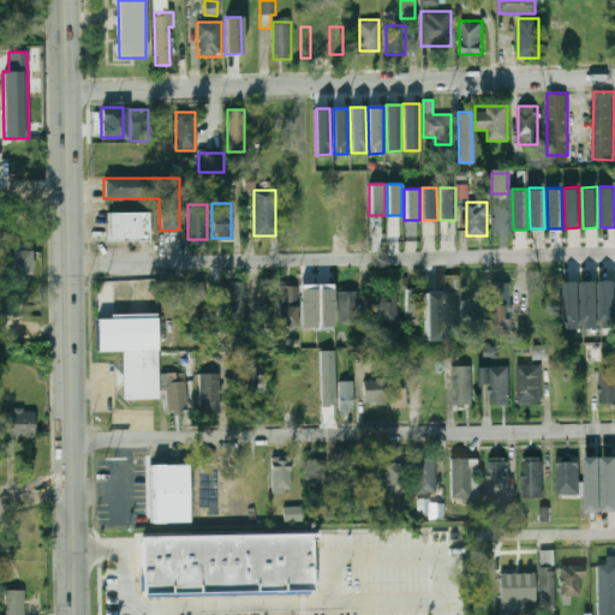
[(507,204),(490,204),(491,232),(507,232),(507,204)]
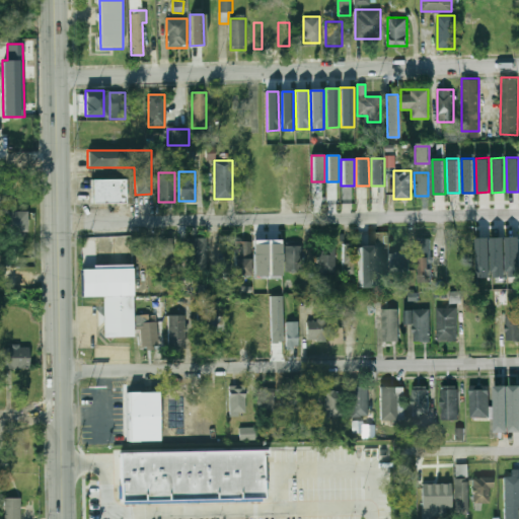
[(126,204),(126,179),(92,179),(92,204),(126,204)]
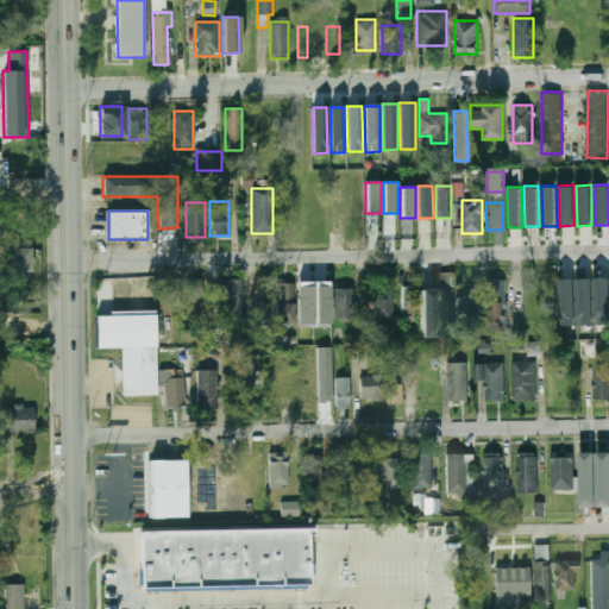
[(378,214),(366,214),(366,234),(380,233),(378,214)]
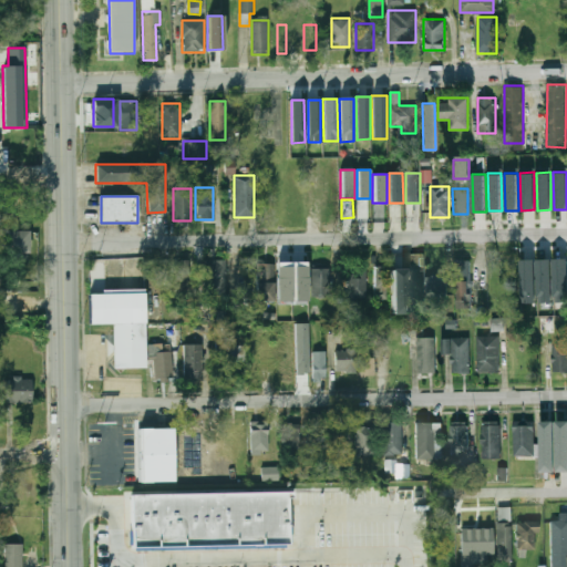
[(29,254),(29,232),(4,232),(4,254),(29,254)]
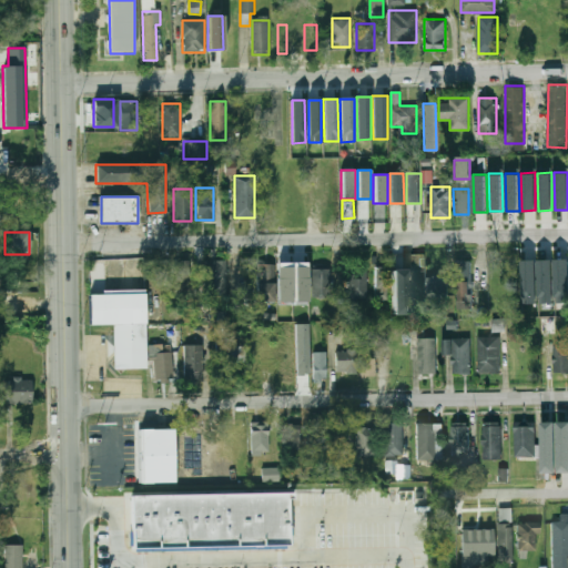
[(540,302),(554,302),(553,259),(539,259),(540,302)]
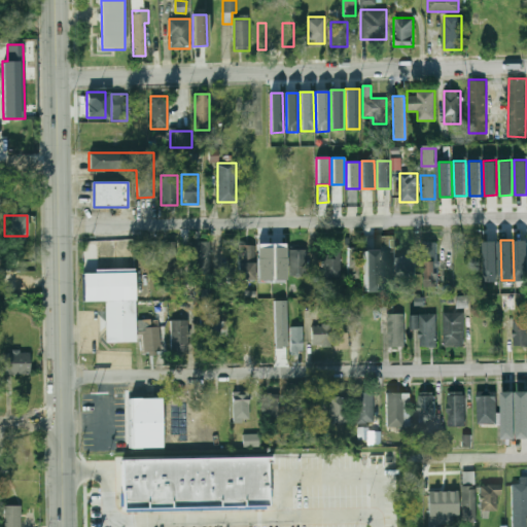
[(516,280),(526,280),(526,240),(515,240),(516,280)]
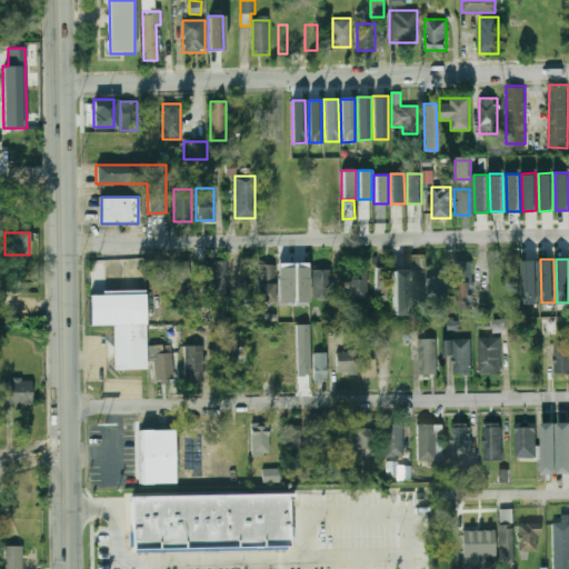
[(472,260),(458,260),(458,309),(472,309),(472,260)]
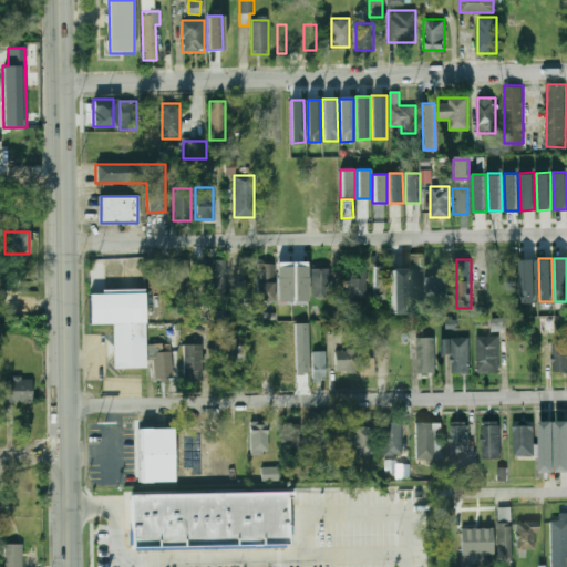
[(523,301),(536,301),(535,259),(522,259),(523,301)]
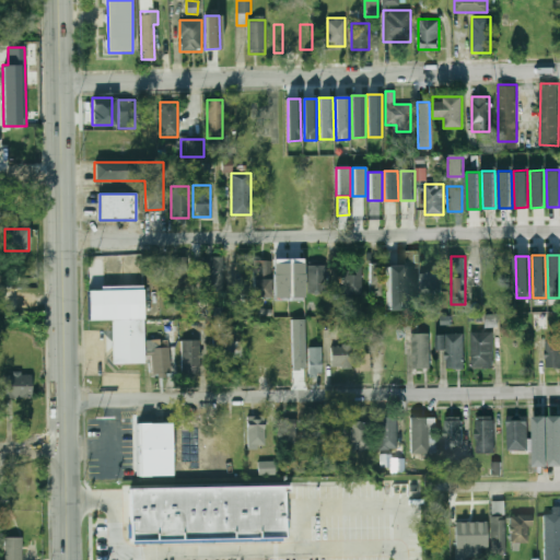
[(201,289),(222,289),(222,257),(201,257),(201,289)]
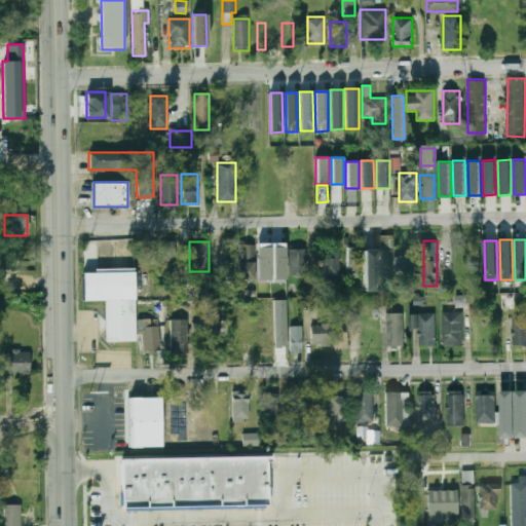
[(254,245),(237,245),(237,279),(254,279),(254,245)]
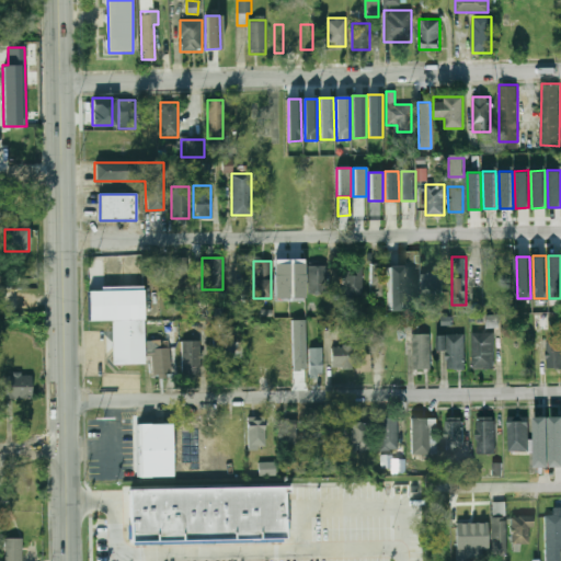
[(370,295),(382,295),(382,262),(370,262),(370,295)]
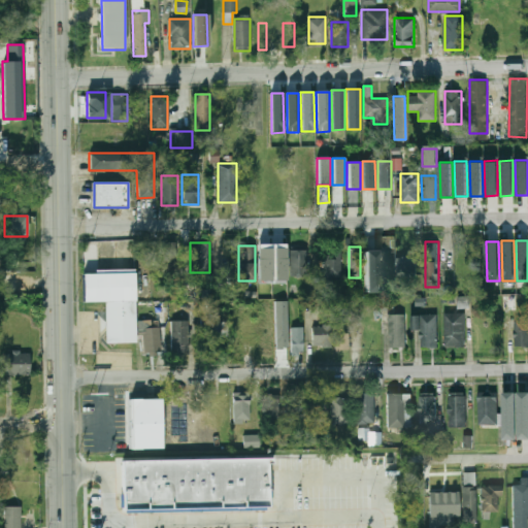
[(306,276),(306,249),(289,249),(289,276),(306,276)]
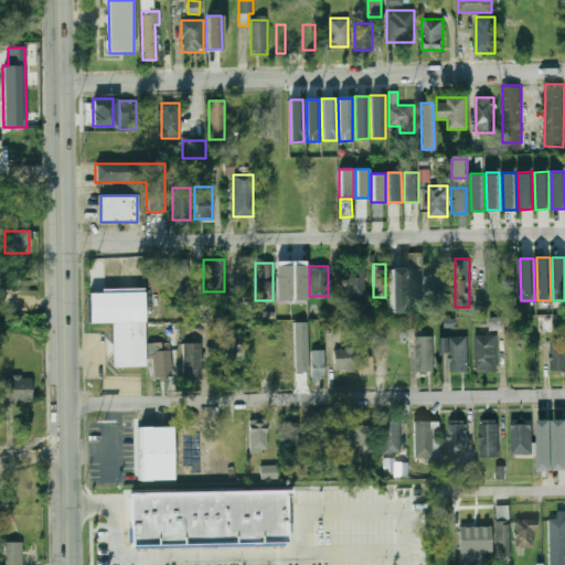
[(334,268),(328,268),(328,289),(339,289),(339,277),(336,277),(334,268)]
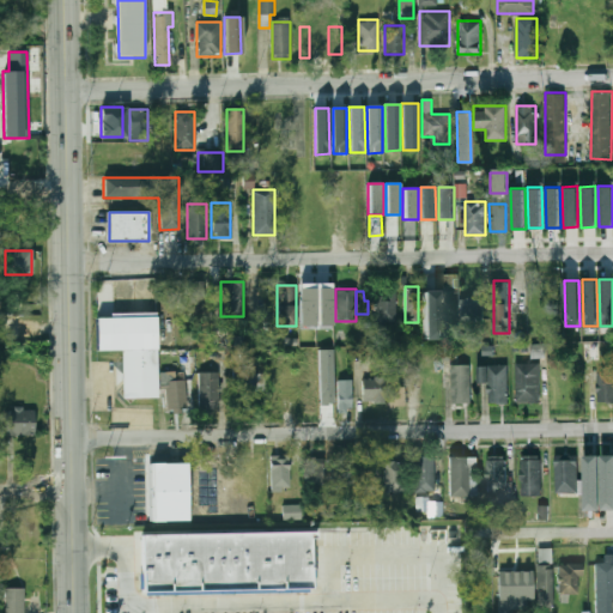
[(311,292),(311,319),(326,319),(326,292),(311,292)]
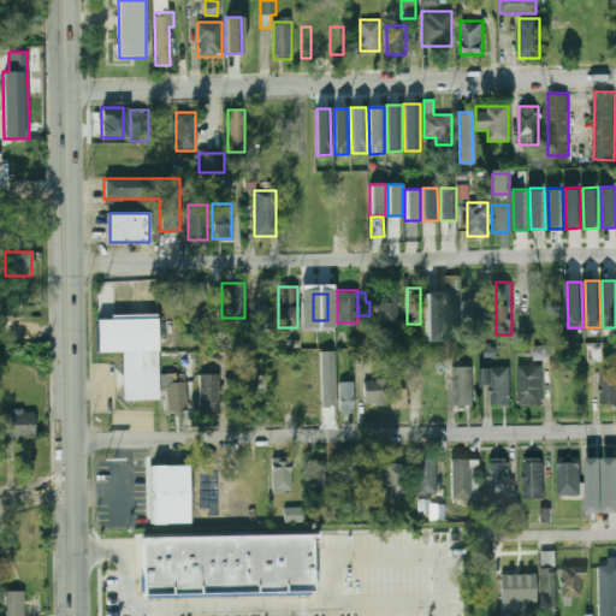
[(446,321),(446,295),(427,295),(427,321),(446,321)]
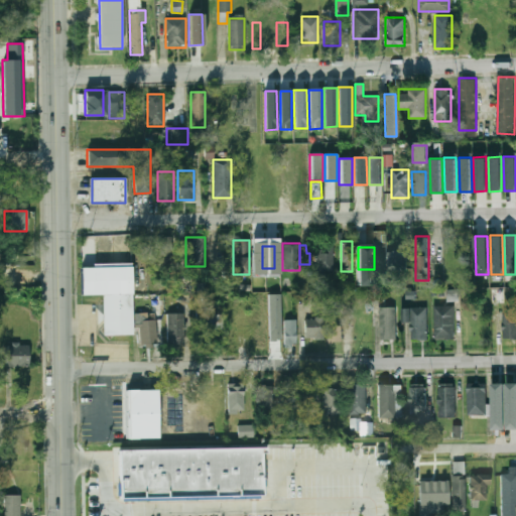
[(315,272),(333,272),(333,248),(315,248),(315,272)]
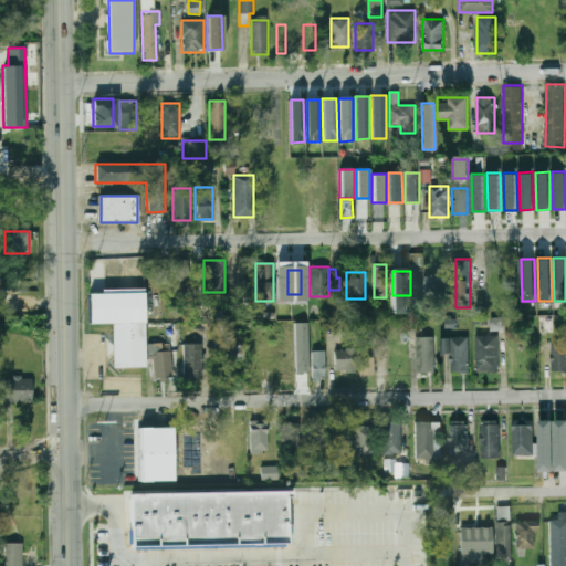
[(443,280),(427,280),(427,295),(443,295),(443,280)]
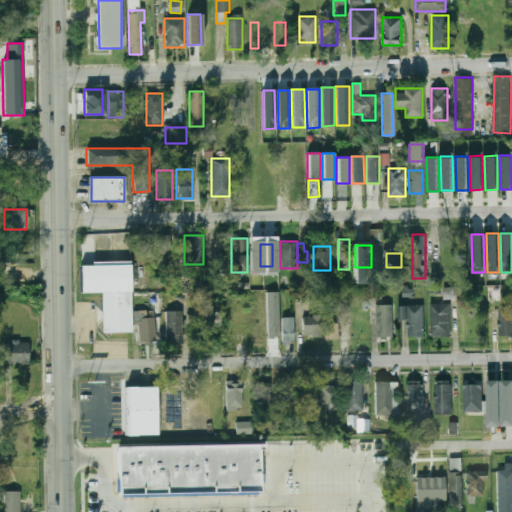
[(78,266),(78,293),(101,293),(102,335),(130,335),(129,265),(78,266)]
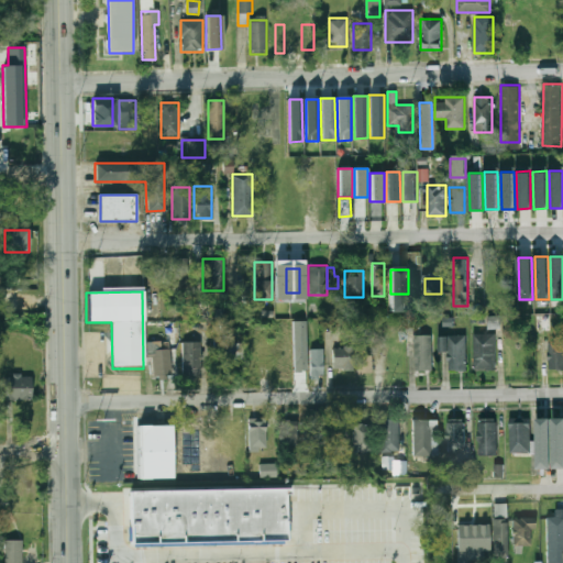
[(559,330),(559,316),(534,316),(534,330),(559,330)]
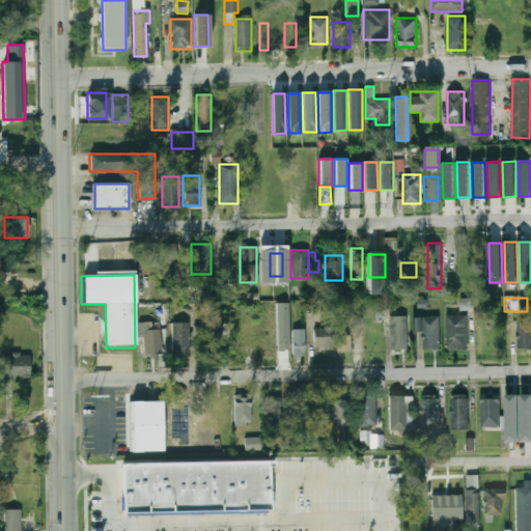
[(470,299),(460,299),(460,307),(470,307),(470,299)]
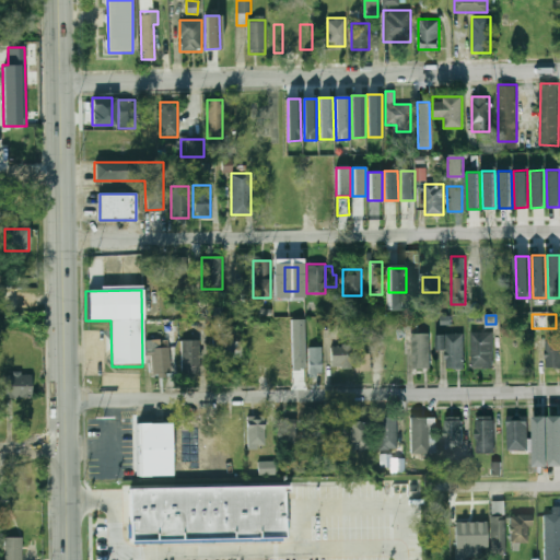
[(471,366),(492,366),(492,330),(471,330),(471,366)]
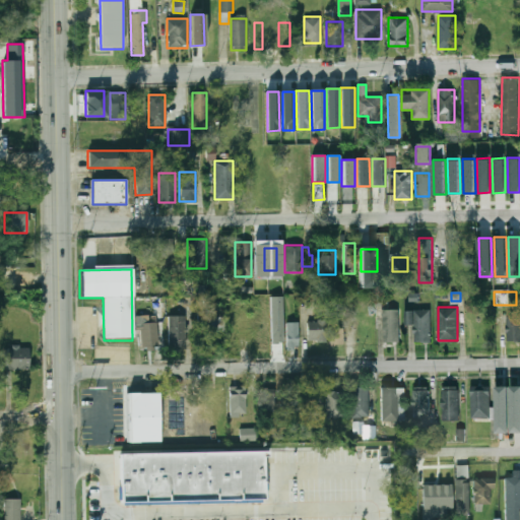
[(399,309),(382,309),(382,341),(399,341),(399,309)]
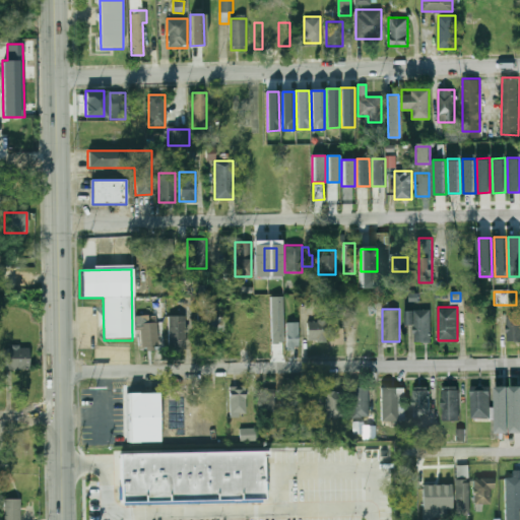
[(430,341),(430,309),(405,309),(405,327),(413,327),(413,341),(430,341)]
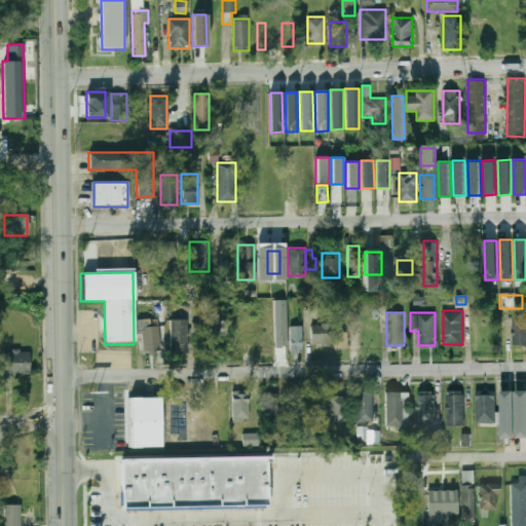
[(511,344),(525,344),(525,317),(511,317),(511,344)]
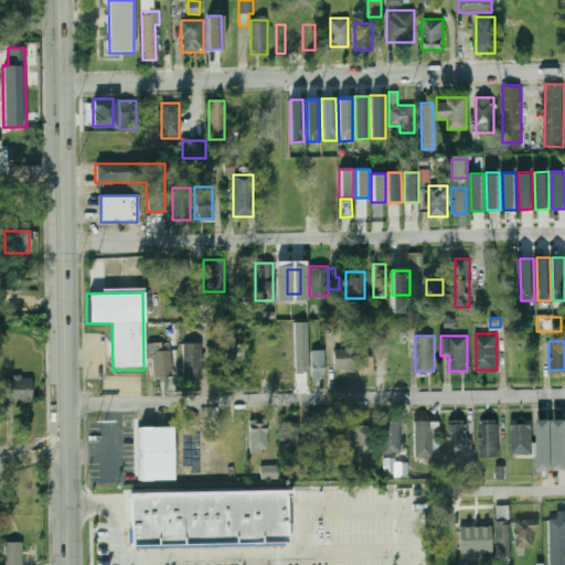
[(310,342),(310,380),(323,380),(323,342),(310,342)]
